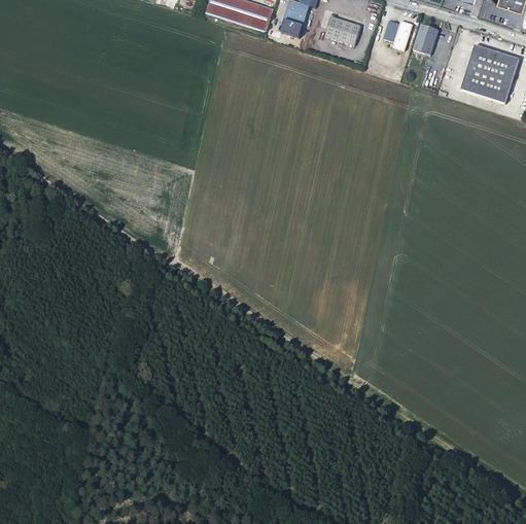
[(265,30),(272,7),(247,0),(207,0),(204,11),(265,30)]
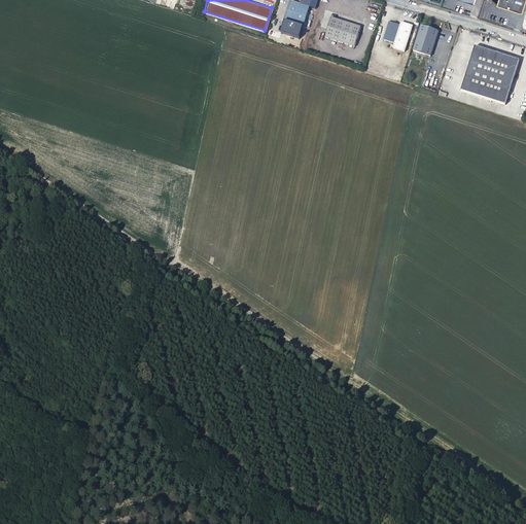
[(299,0),(299,2),(293,0),(290,0),(284,18),(303,24),(310,0),(299,0)]
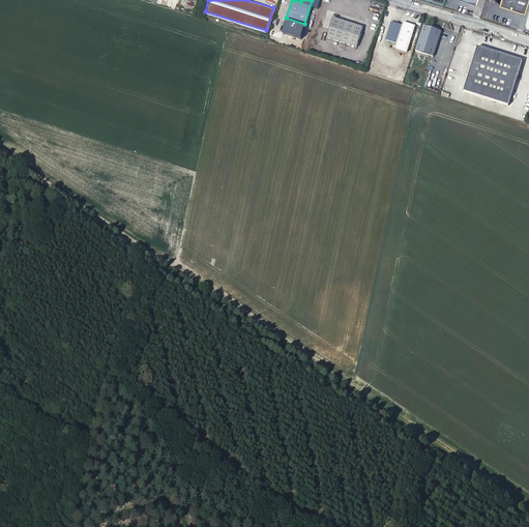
[(501,0),(500,3),(523,11),(526,0),(501,0)]
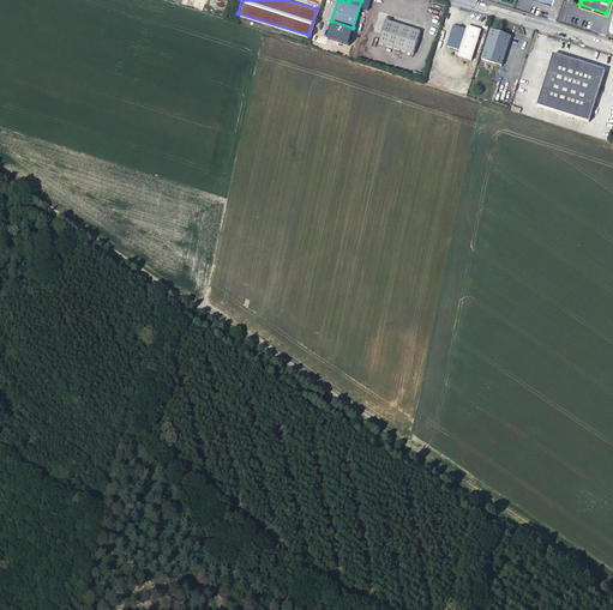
[(388,43),(395,20),(385,18),(378,41),(388,43)]
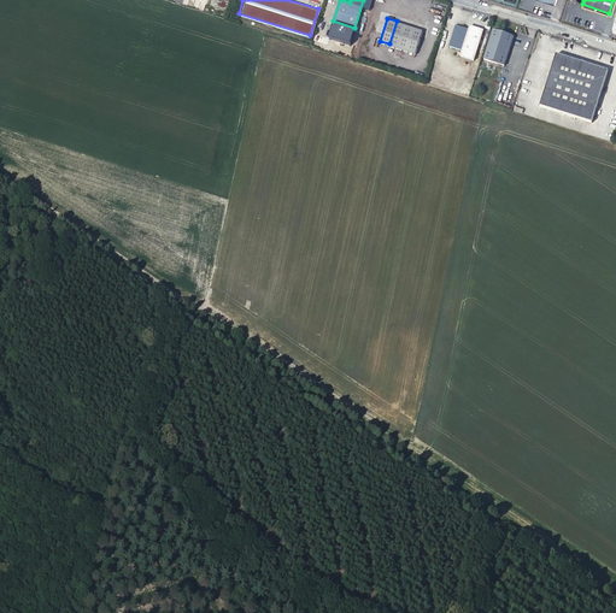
[(411,25),(397,21),(389,43),(404,48),(411,25)]
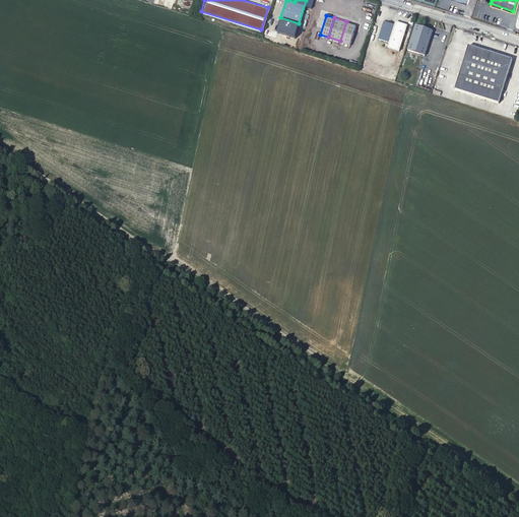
[(398,49),(406,23),(395,20),(394,22),(384,19),(378,37),(389,41),(387,45),(398,49)]
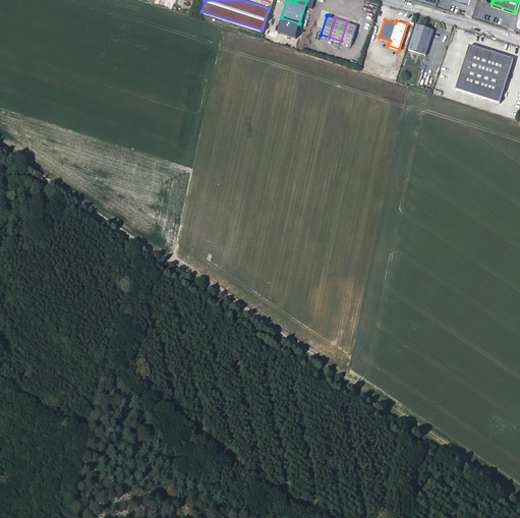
[(356,24),(347,21),(341,41),(349,44),(356,24)]
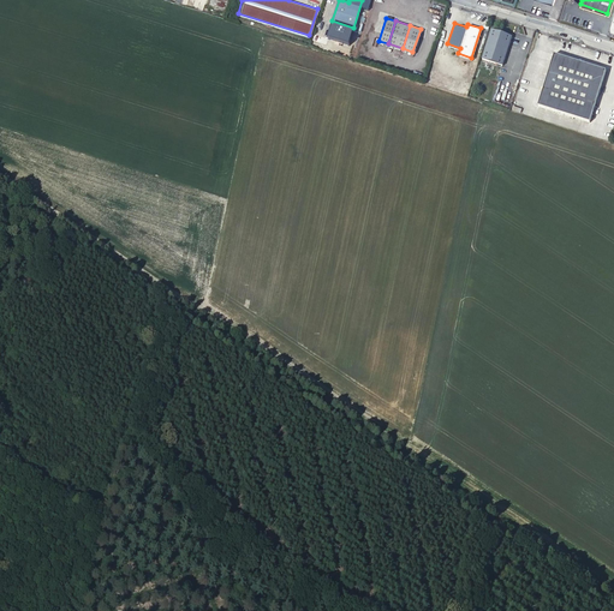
[(511,34),(492,28),(482,54),(502,60),(511,34)]
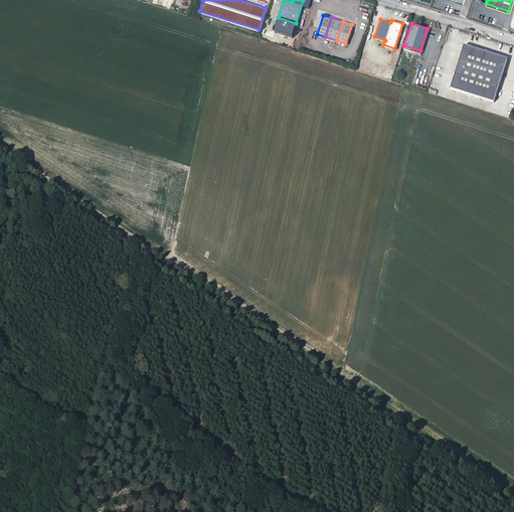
[(507,57),(464,43),(450,87),(493,101),(507,57)]
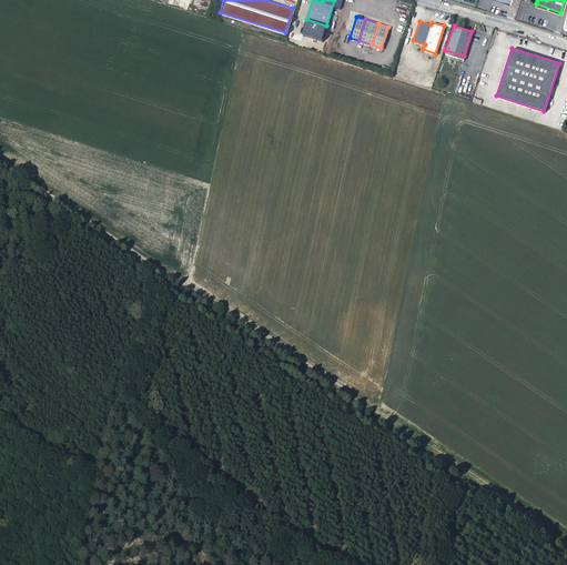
[(452,92),(454,87),(446,83),(444,90),(452,92)]
